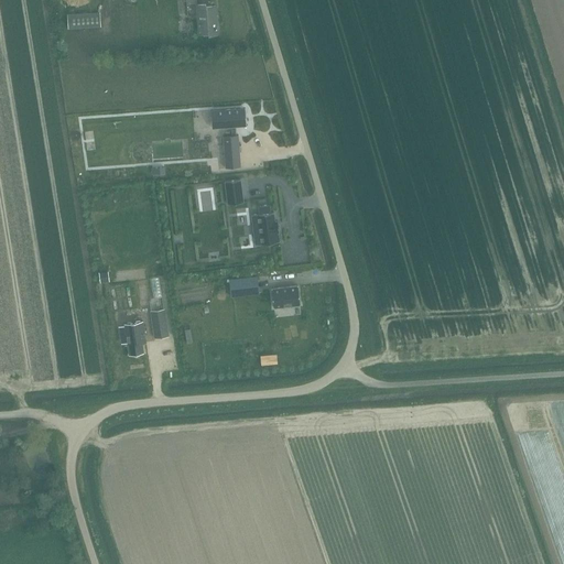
[(196,6),(198,34),(208,33),(208,35),(217,35),(216,30),(217,30),(216,28),(215,7),(205,8),(205,4),(196,6)]
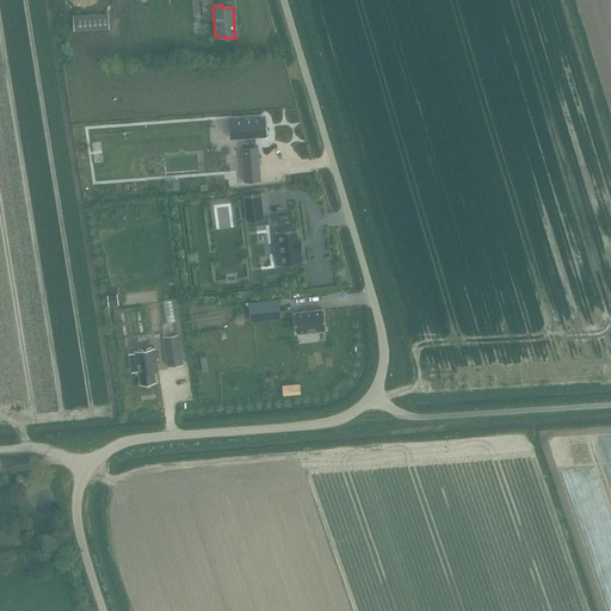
[(109,14),(74,16),(74,30),(109,29),(109,14)]
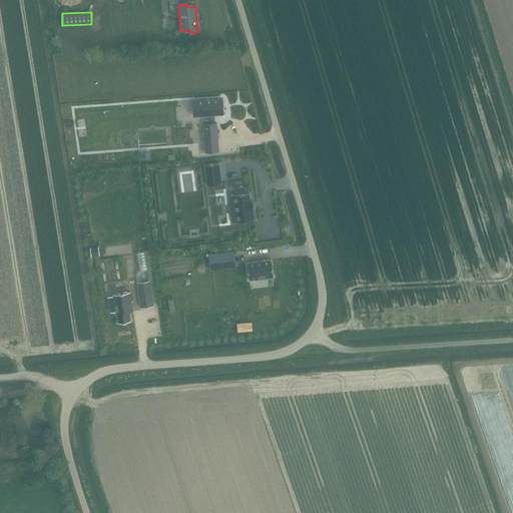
[(222,98),(191,100),(192,109),(197,108),(198,116),(210,115),(210,123),(214,123),(213,115),(223,114),(222,98)]
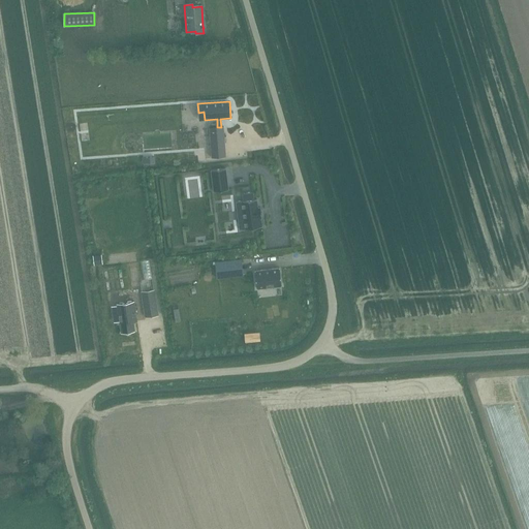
[(217,127),(210,127),(212,158),(225,157),(223,126),(221,127),(217,127)]
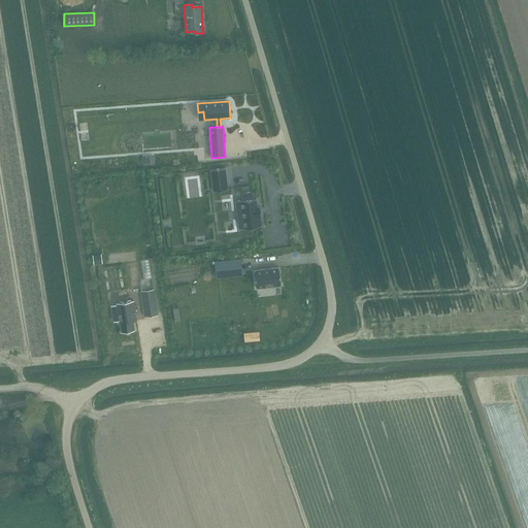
[(225,167),(215,170),(216,189),(228,188),(225,167)]
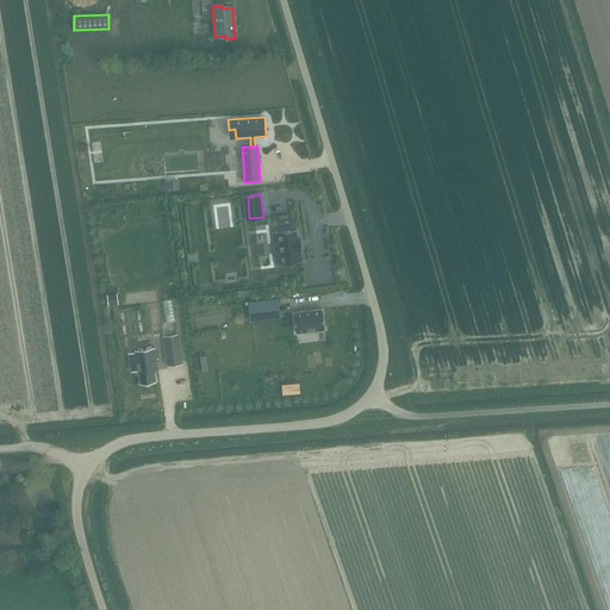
[(280,231),(272,232),(277,265),(302,262),(300,251),(302,251),(300,240),(297,240),(296,229),(293,230),(292,223),(279,224),(280,231)]
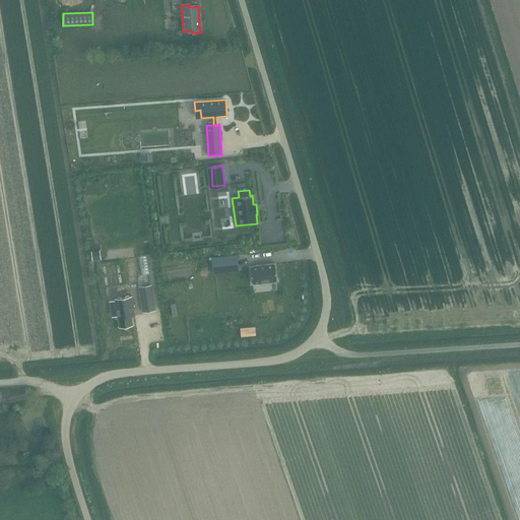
[(274,263),(250,266),(252,283),(276,281),(274,263)]
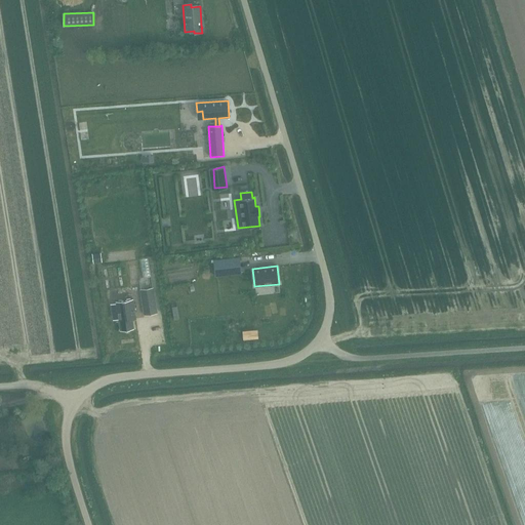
[(237,271),(212,274),(213,288),(238,285),(237,271)]
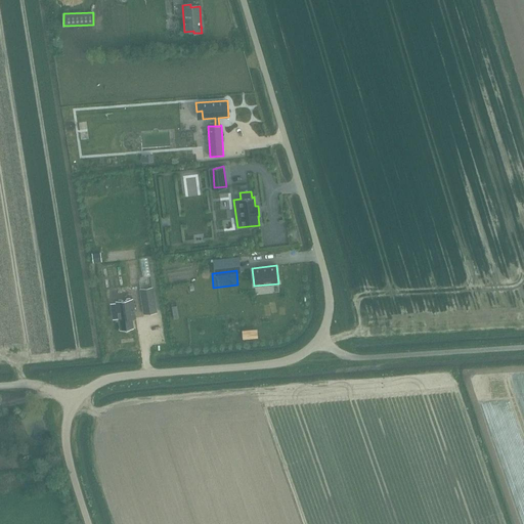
[(151,288),(139,290),(143,314),(156,312),(151,288)]
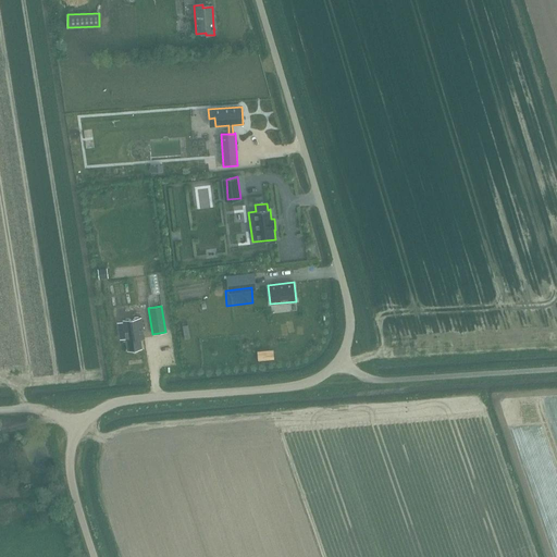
[(141,317),(123,320),(127,350),(141,348),(140,338),(145,338),(141,317)]
